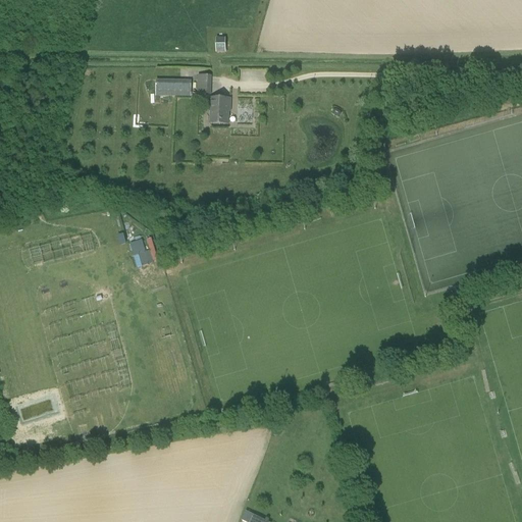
[(216,42),(216,53),(225,53),(225,42),(216,42)]
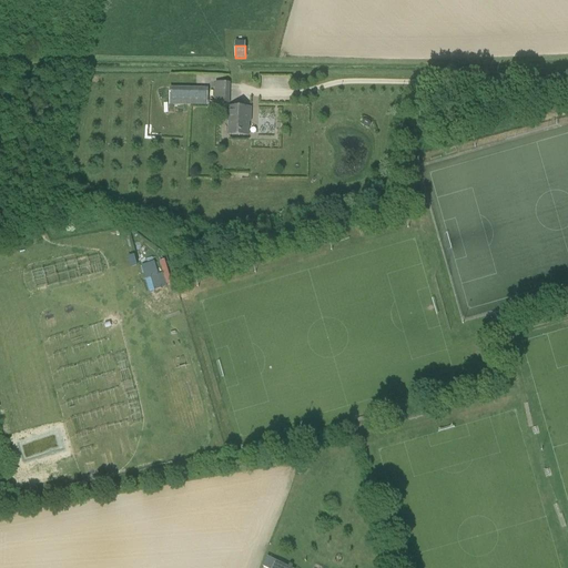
[(230,104),(230,83),(215,82),(214,103),(230,104)]
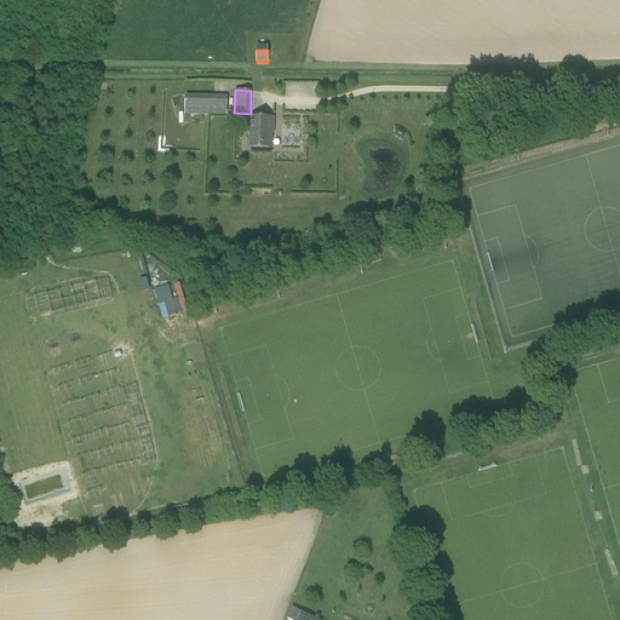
[(214,96),(185,96),(184,115),(207,115),(227,115),(227,96),(214,96)]
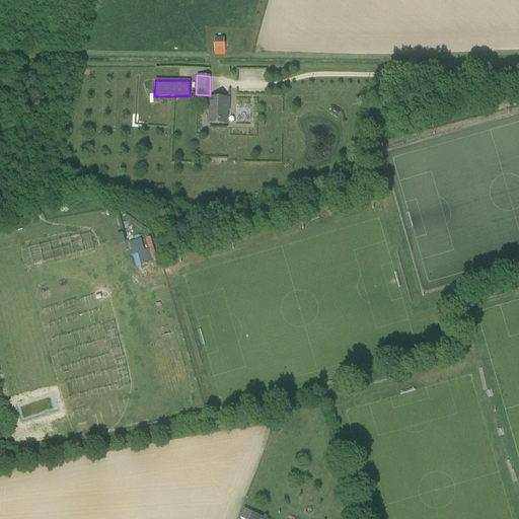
[(208,97),(208,112),(209,112),(209,125),(227,125),(228,112),(229,112),(229,98),(208,97)]
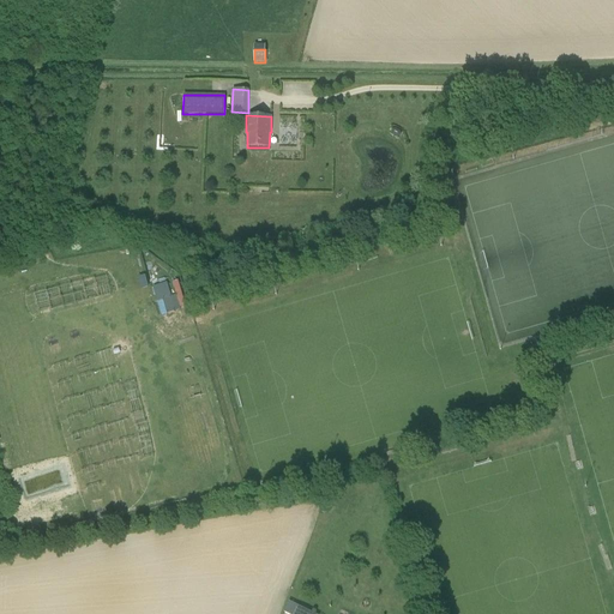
[(554,341),(547,343),(549,354),(557,351),(554,341)]
